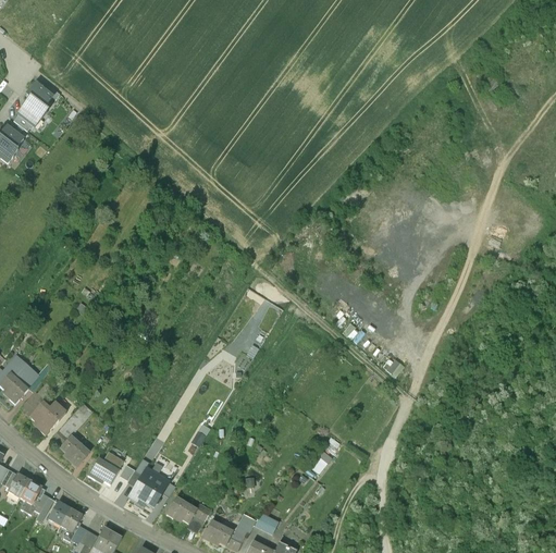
[(45,88),(37,82),(27,94),(31,97),(19,112),(19,113),(33,123),(35,125),(48,109),(45,106),(53,95),(45,88)]
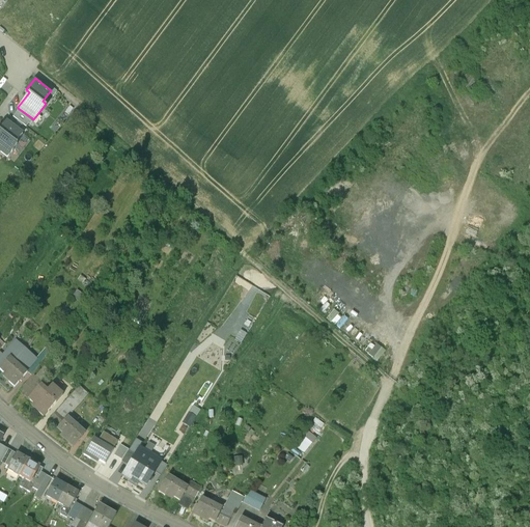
[(46,79),(43,84),(51,90),(54,92),(58,87),(46,79)]
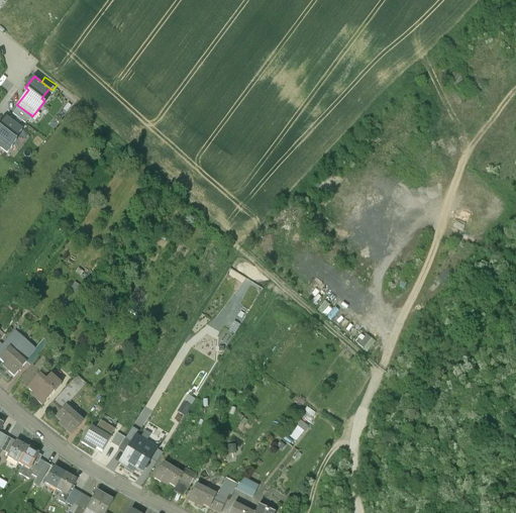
[(30,114),(17,105),(13,110),(26,119),(30,114)]
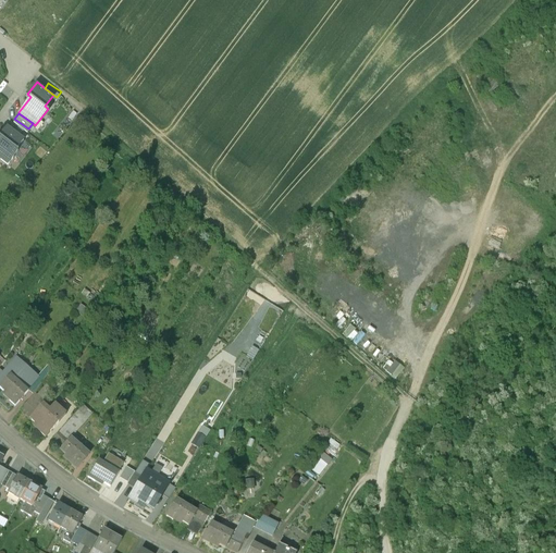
[(24,137),(7,124),(0,132),(0,154),(9,161),(19,148),(16,147),(24,137)]
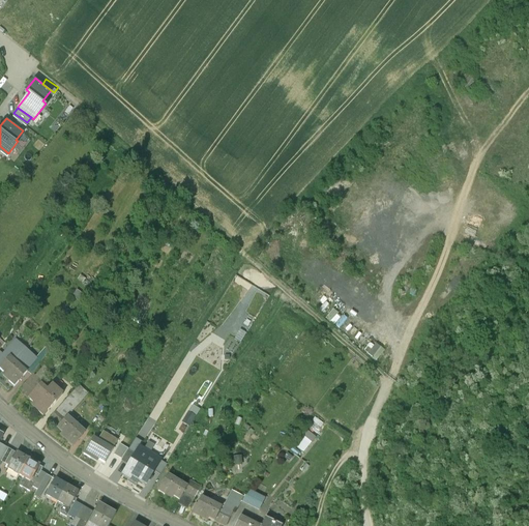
[(24,351),(13,342),(3,353),(0,355),(0,364),(0,366),(10,374),(9,377),(16,382),(28,369),(26,367),(35,356),(27,348),(24,351)]
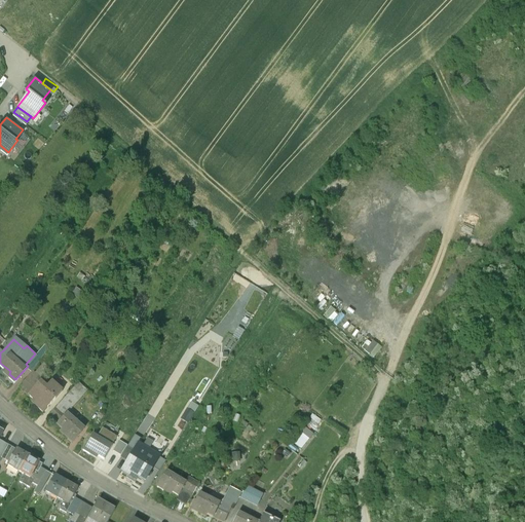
[(27,375),(21,383),(30,390),(36,383),(33,380),(38,373),(33,369),(27,375)]
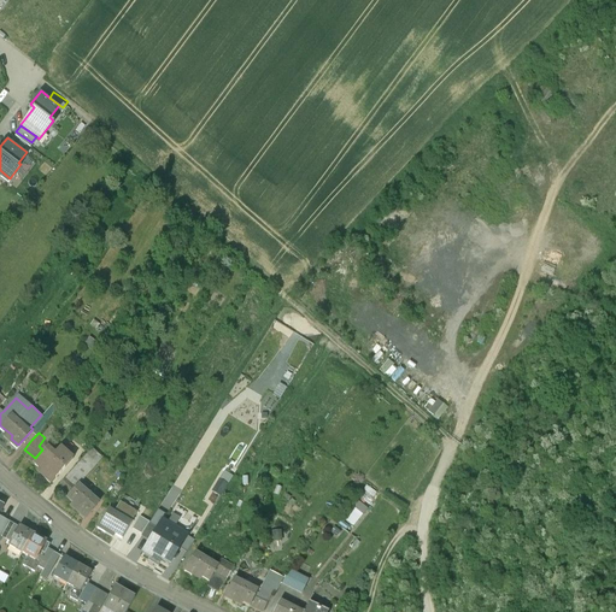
[(60,443),(53,452),(46,446),(42,449),(35,458),(34,459),(46,470),(45,474),(51,480),(74,454),(60,443)]
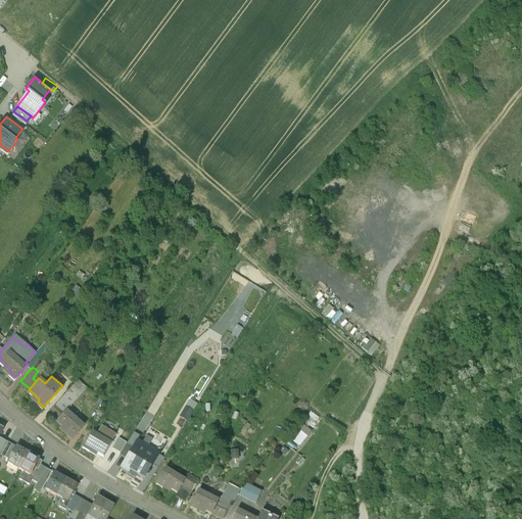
[(79,377),(55,403),(65,411),(67,408),(88,384),(79,377)]
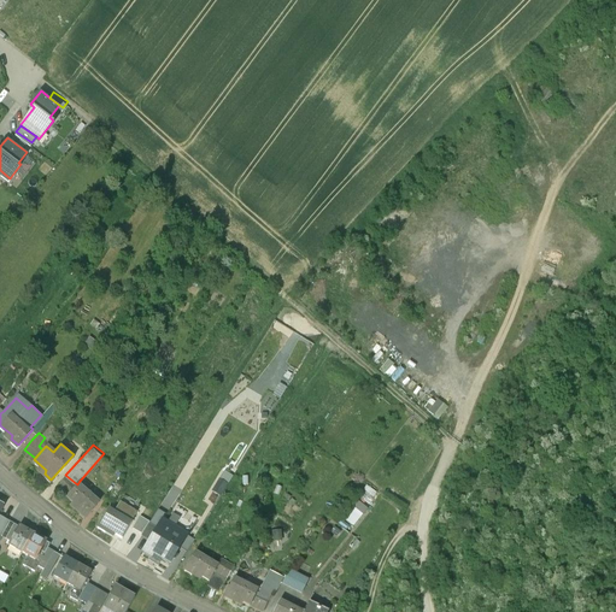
[(77,484),(65,475),(57,484),(68,494),(77,484)]
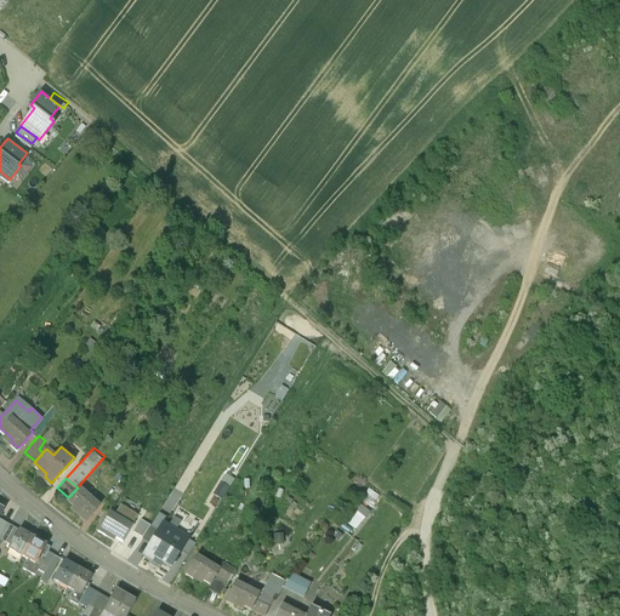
[(143,482),(136,496),(144,500),(151,485),(143,482)]
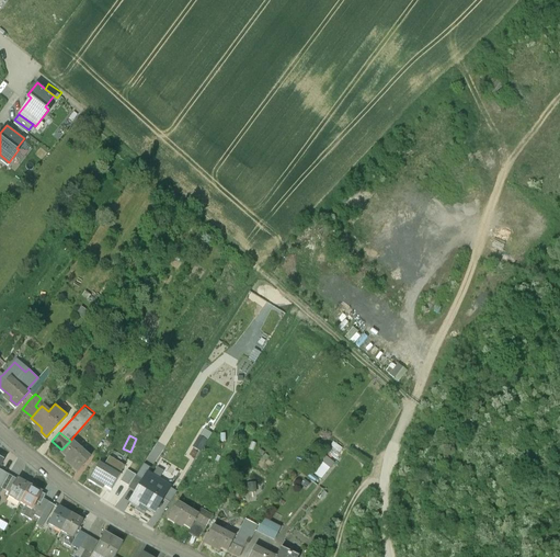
[(90,453),(72,438),(70,441),(61,450),(72,459),(72,463),(78,467),(90,453)]
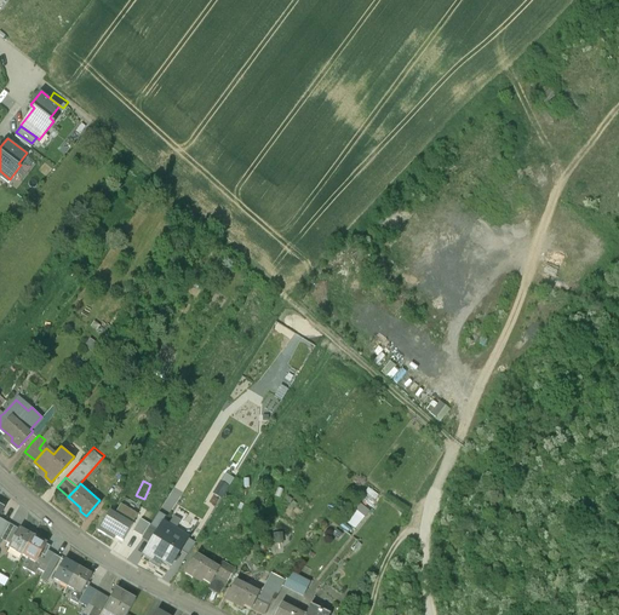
[(354,523),(368,507),(357,498),(343,515),(354,523)]
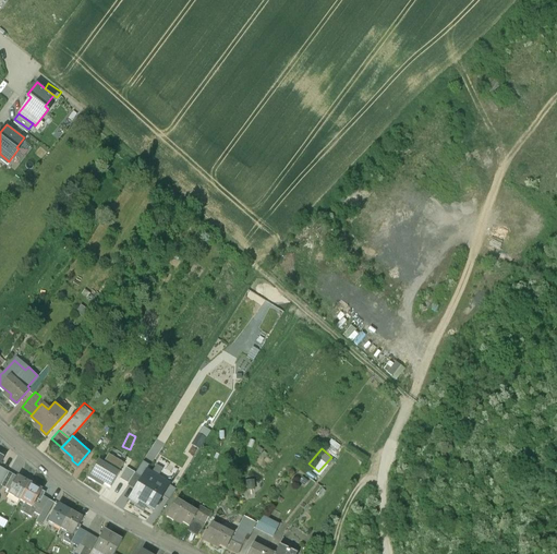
[(105,461),(120,470),(124,461),(109,453),(105,461)]
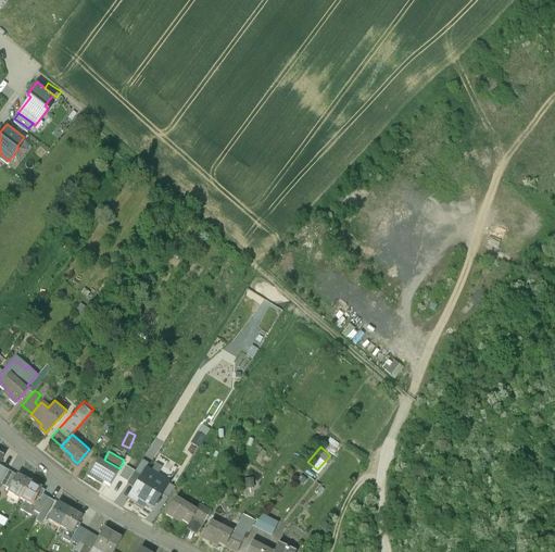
[(104,460),(98,456),(89,473),(96,476),(98,475),(111,481),(117,473),(120,468),(104,460)]
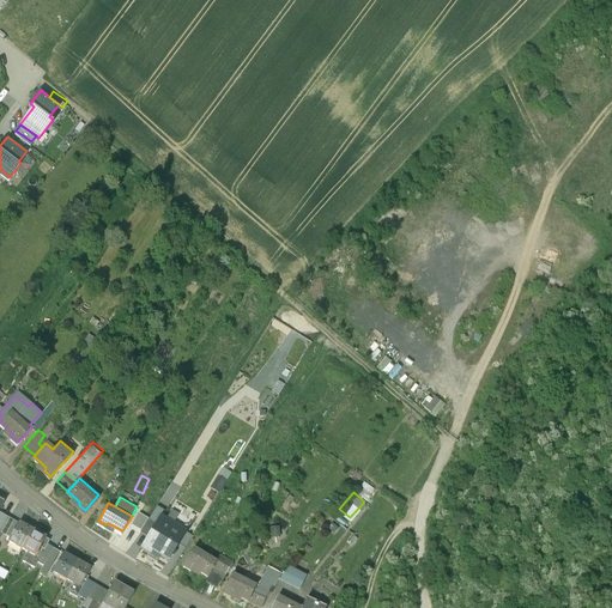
[(19,520),(10,514),(1,527),(10,532),(11,529),(12,530),(19,520)]
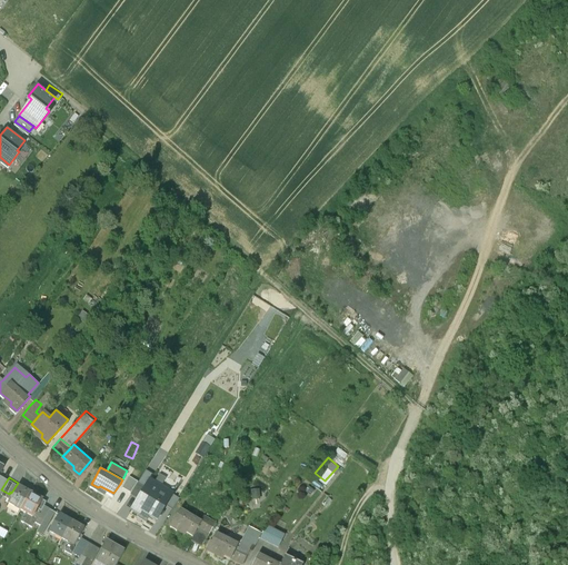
[(173,491),(150,477),(132,506),(140,511),(142,507),(157,517),(166,502),(173,491)]
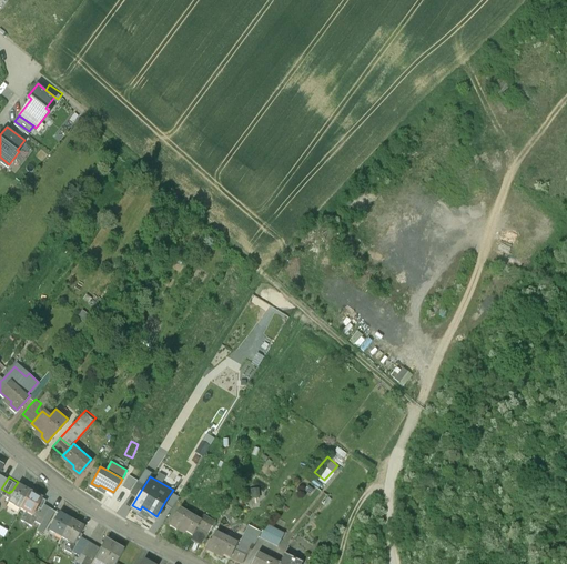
[(31,487),(18,481),(18,482),(11,492),(9,497),(16,501),(16,500),(22,503),(31,487)]
